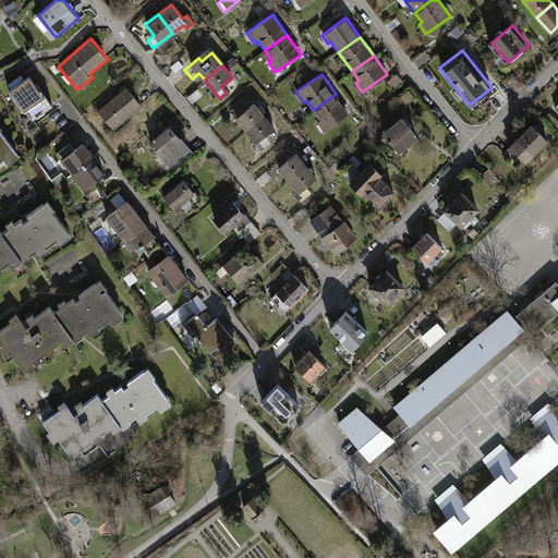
[(10,88),(7,91),(22,112),(24,110),(31,120),(52,105),(36,83),(35,84),(28,75),(23,79),(20,75),(7,84),(10,88)]
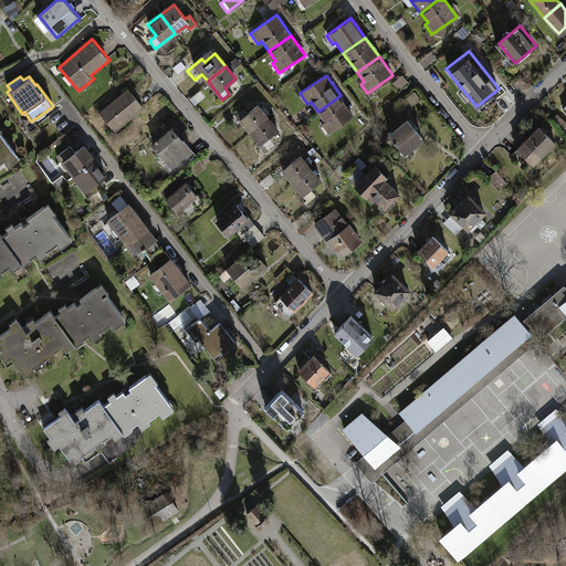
[(127,87),(100,112),(116,130),(144,107),(127,87)]
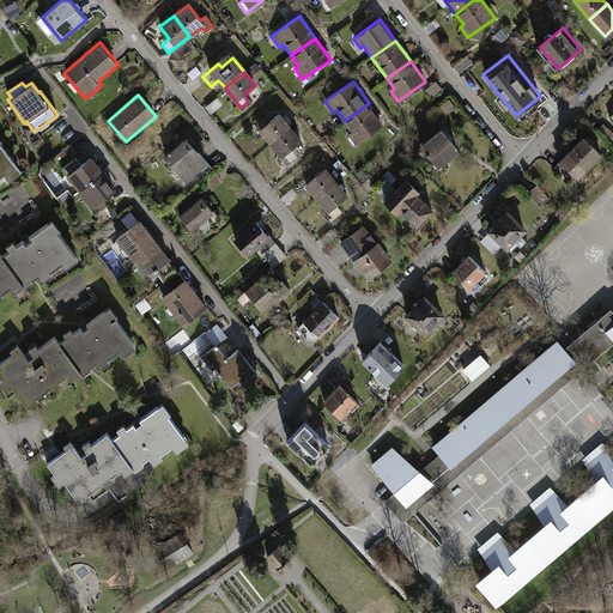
[(369,103),(345,121),(352,132),(349,134),(356,145),(384,125),(369,103)]
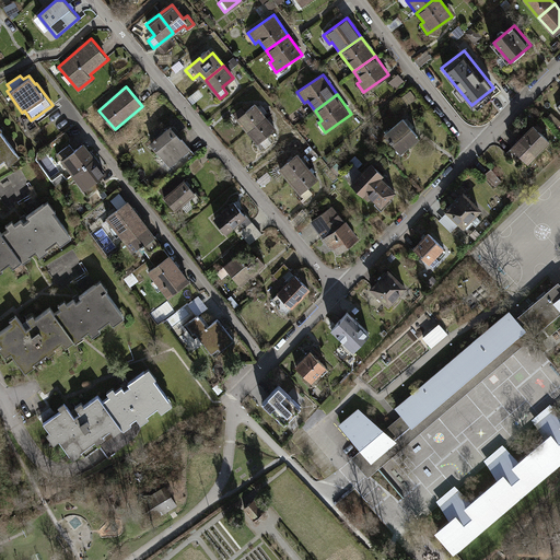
[(242,121),(247,129),(266,115),(255,102),(244,109),(242,106),(226,119),(234,128),(242,121)]
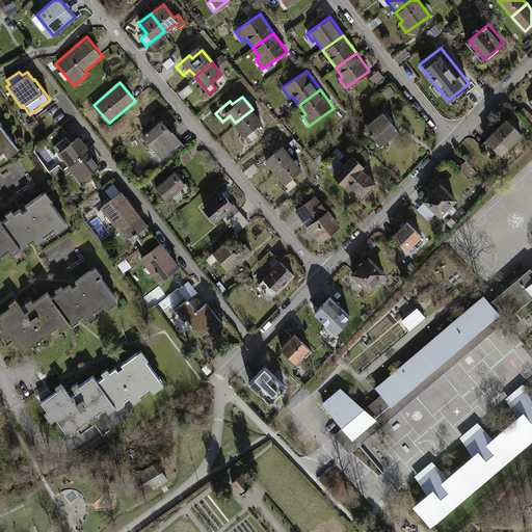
[(262,121),(253,109),(235,123),(249,139),(257,134),(251,128),(262,121)]
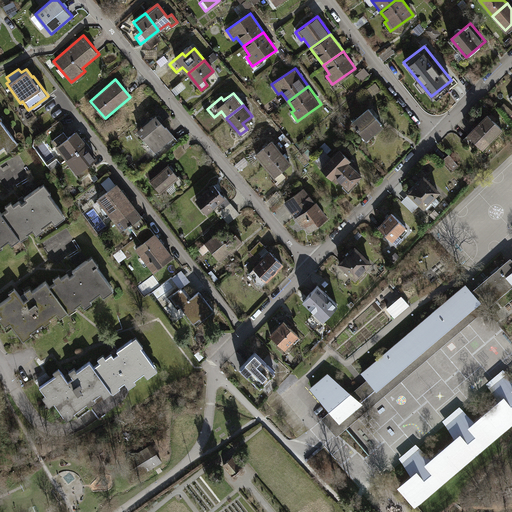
[(384,125),(368,107),(351,122),(368,140),(384,125)]
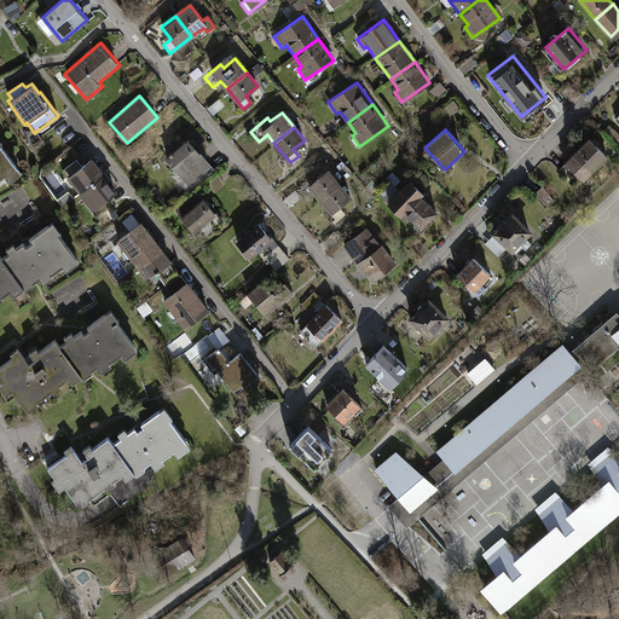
[(589,138),(565,163),(583,181),(608,157),(589,138)]
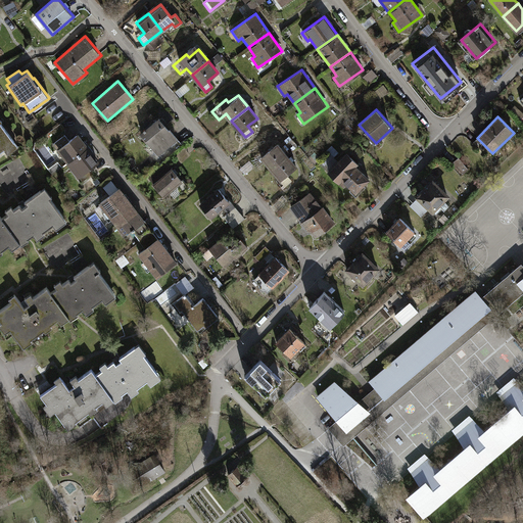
[(0,151),(3,149),(6,153),(17,146),(0,122),(2,121),(0,117),(0,151)]
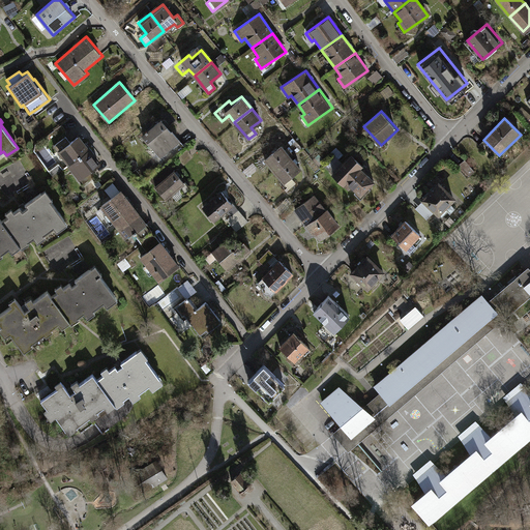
[(162,119),(143,135),(164,160),(182,146),(178,141),(180,140),(172,129),(171,130),(162,119)]
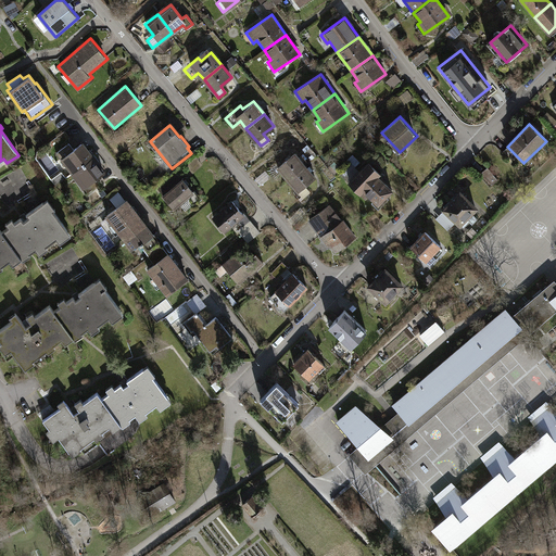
[(73,176),(95,158),(81,141),(60,160),(73,176)]
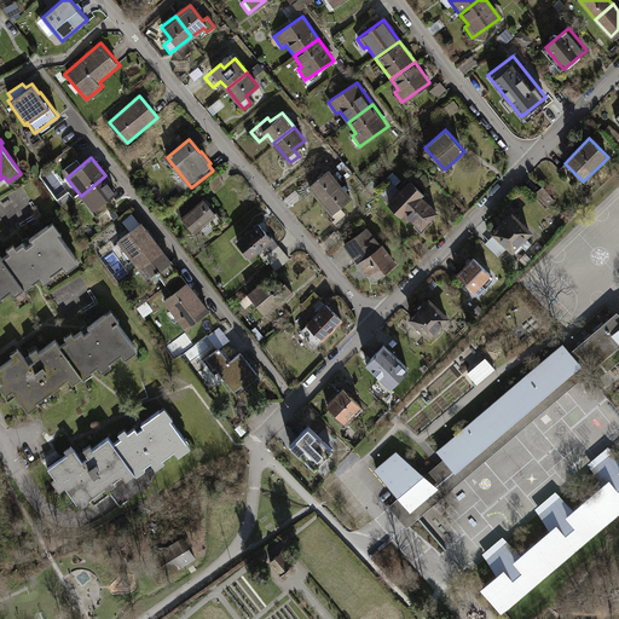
[(307,186),(319,201),(340,184),(329,169),(307,186)]
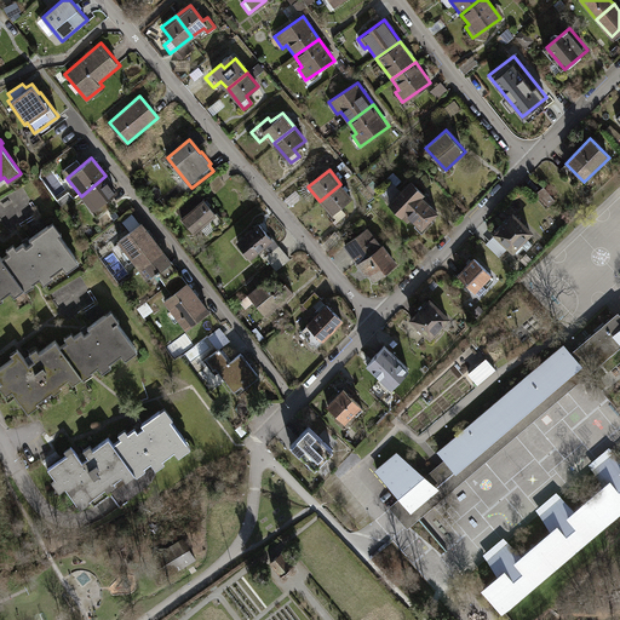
[(227,182),(218,174),(207,185),(214,194),(227,182)]
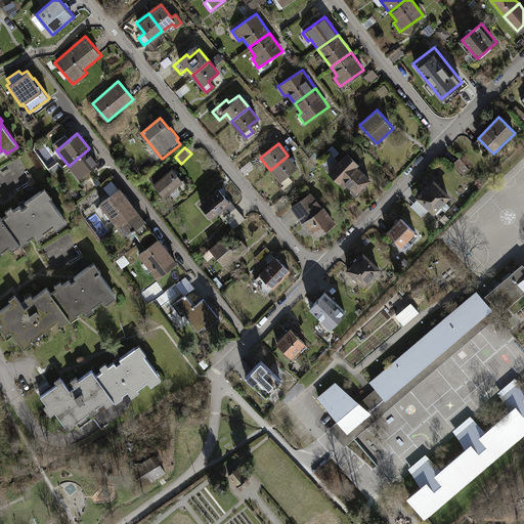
[(98,160),(89,148),(69,166),(83,182),(93,174),(89,168),(98,160)]
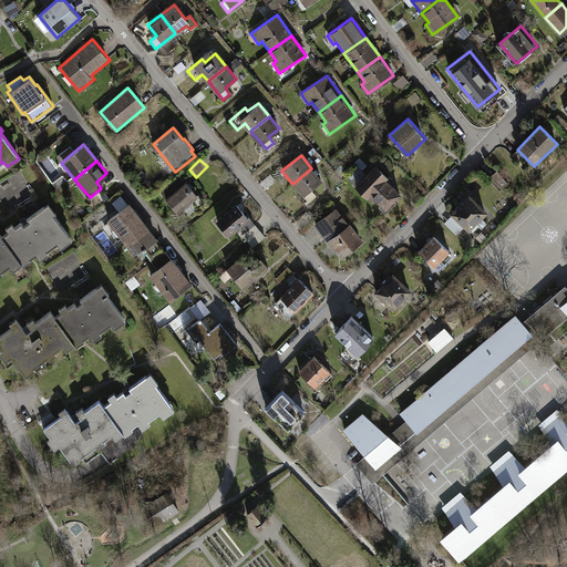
[(389,177),(377,165),(356,186),(371,203),(375,198),(385,209),(401,194),(387,179),(389,177)]
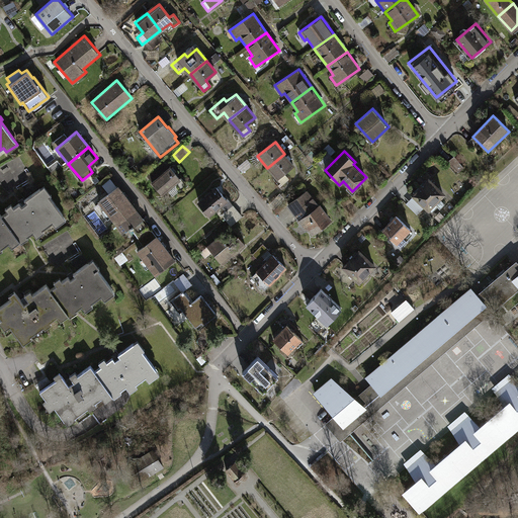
[(284,154),(267,168),(277,180),(278,179),(282,183),(288,178),(284,173),(293,165),(284,154)]
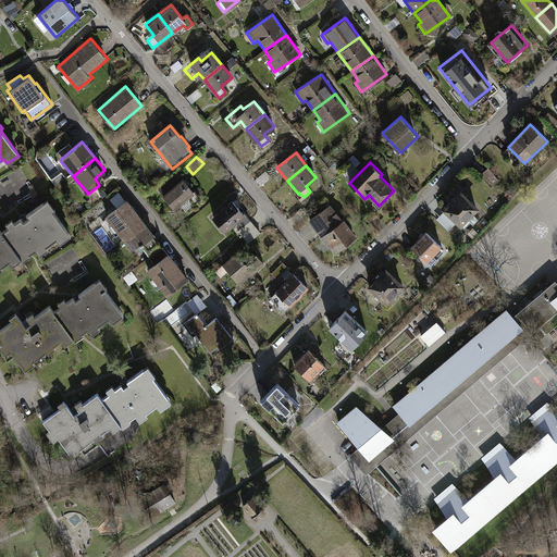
[(490,168),(483,173),(492,185),(498,180),(490,168)]
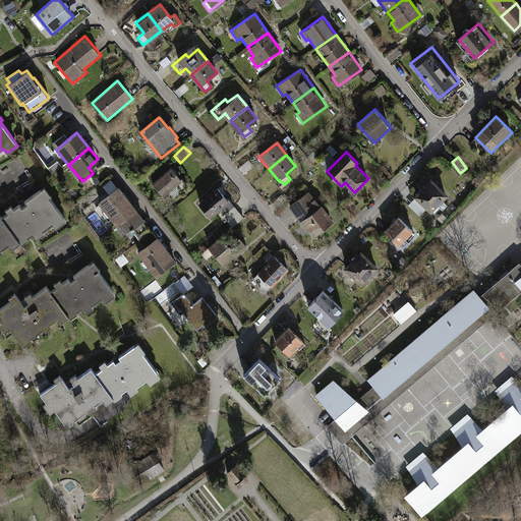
[(153,182),(164,196),(183,181),(172,167),(169,169),(164,162),(148,176),(153,182)]
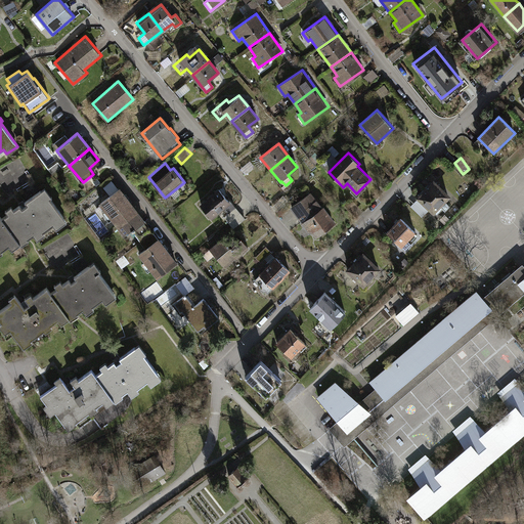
[(434,179),(415,198),(431,214),(450,195),(434,179)]
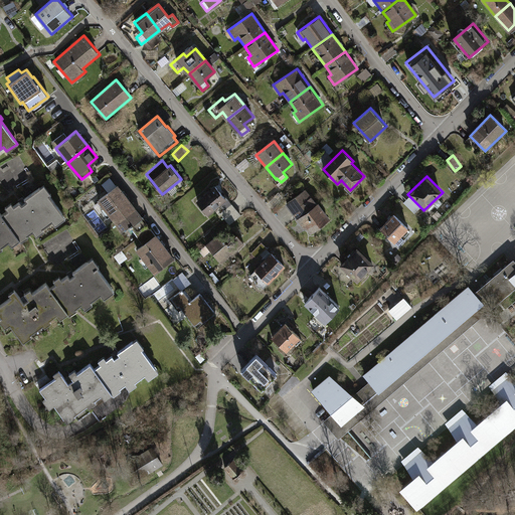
[(7,209),(0,213),(0,214),(18,240),(19,241),(27,235),(26,233),(31,230),(35,235),(43,229),(41,227),(51,220),(54,224),(64,216),(47,194),(49,192),(43,184),(23,198),(26,200),(20,204),(18,201),(12,205),(10,202),(4,206),(7,209)]
